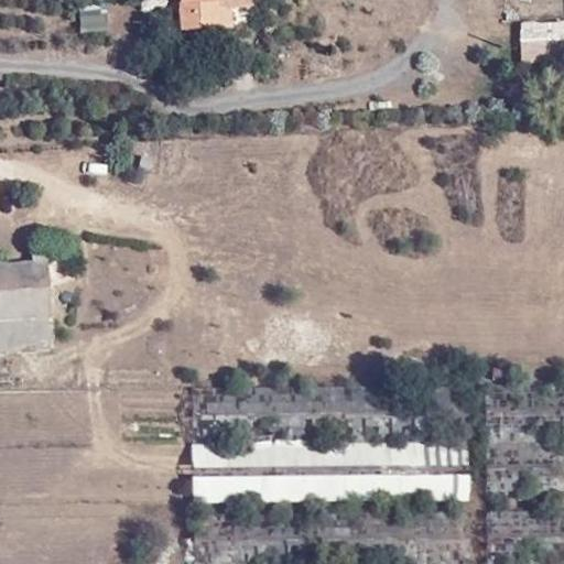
[(230,0),(177,0),(177,31),(218,29),(218,0),(230,0)]
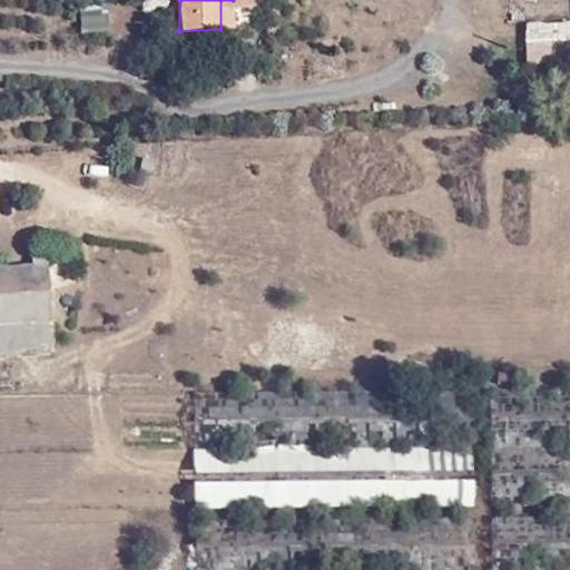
[(105,5),(77,6),(79,33),(107,32),(105,5)]
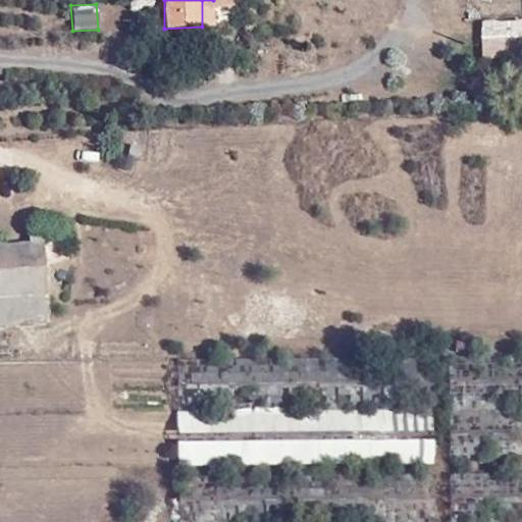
[(521,18),(478,22),(480,59),(521,55),(521,18)]
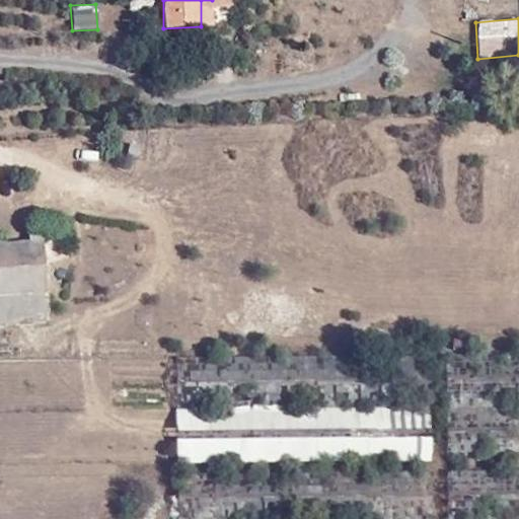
[(27,233),(26,243),(0,243),(0,323),(44,322),(40,232),(27,233)]
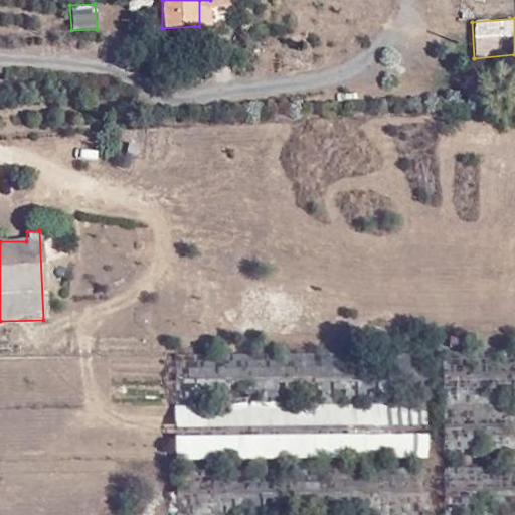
[(177,458),(425,456),(423,352),(176,354),(177,458)]
